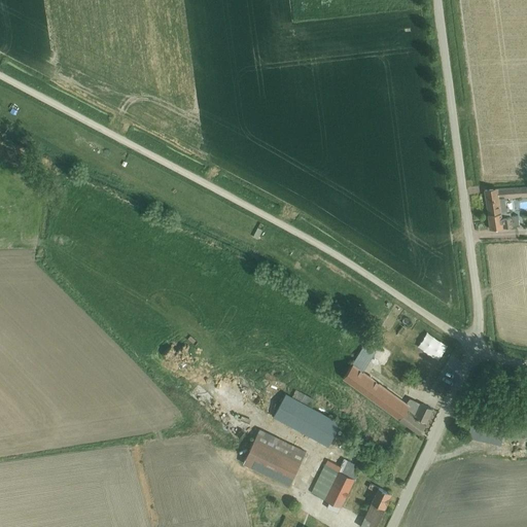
[(526,195),(526,187),(484,190),(488,215),(490,230),(519,225),(518,214),(502,216),(499,198),(526,195)]
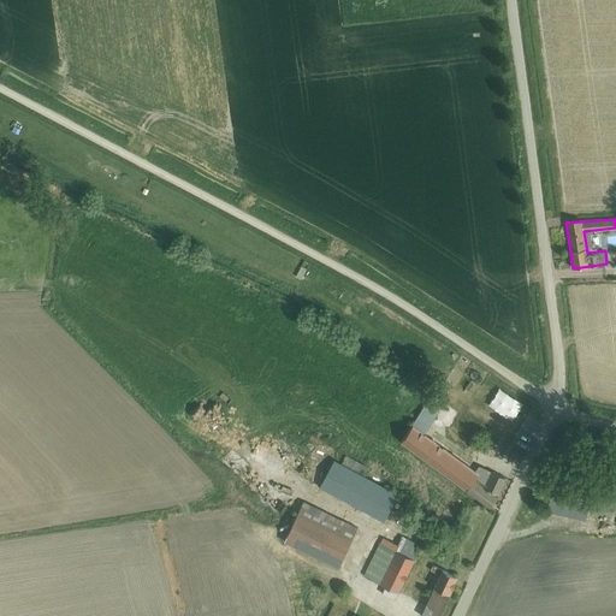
[(304,276),(309,265),(304,262),(298,273),(304,276)]
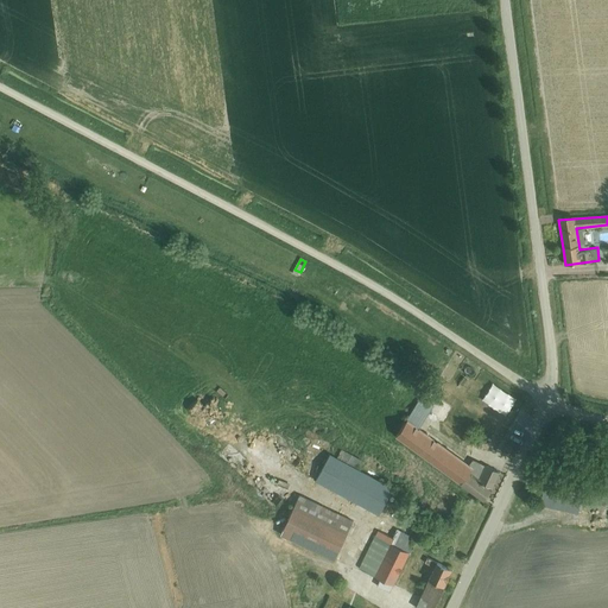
[(473,467),(469,464),(438,441),(437,442),(434,439),(435,438),(420,428),(431,410),(419,400),(406,420),(407,420),(397,436),(482,500),(492,489),(499,473),(477,462),(473,467)]
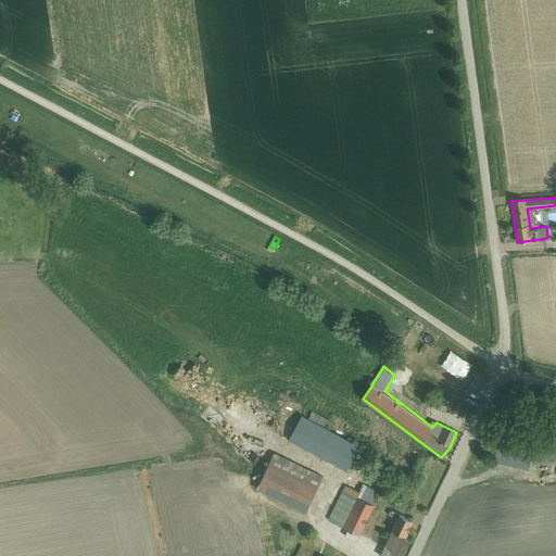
[(302,416),(289,440),(346,471),(359,446),(327,429),(331,421),(313,411),(307,418),(302,416)]
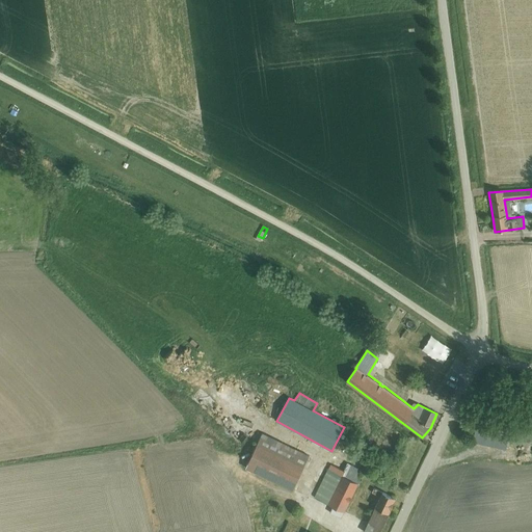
[(475,427),(473,441),(506,448),(509,429),(497,427),(496,431),(475,427)]
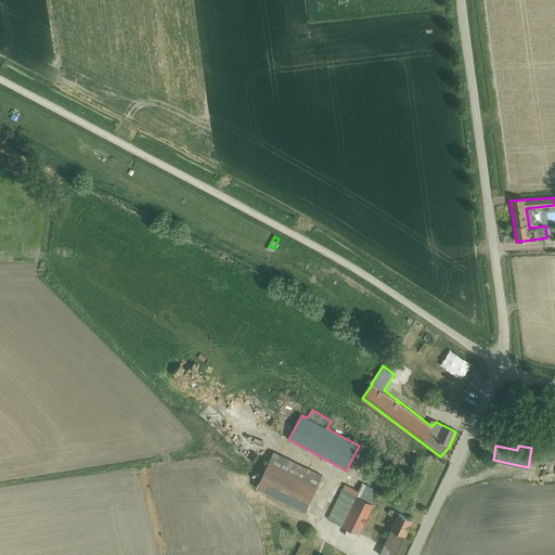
[(273,452),(256,488),(296,507),(305,512),(322,475),(273,452)]
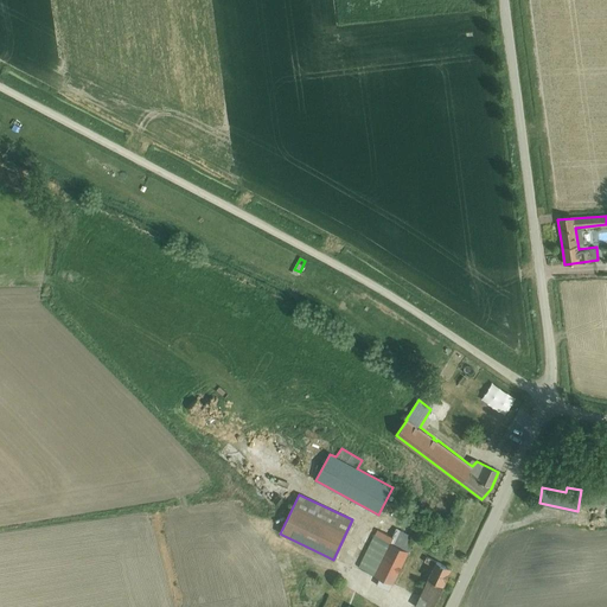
[(377,530),(358,568),(393,585),(409,551),(408,551),(415,537),(397,529),(393,537),(377,530)]
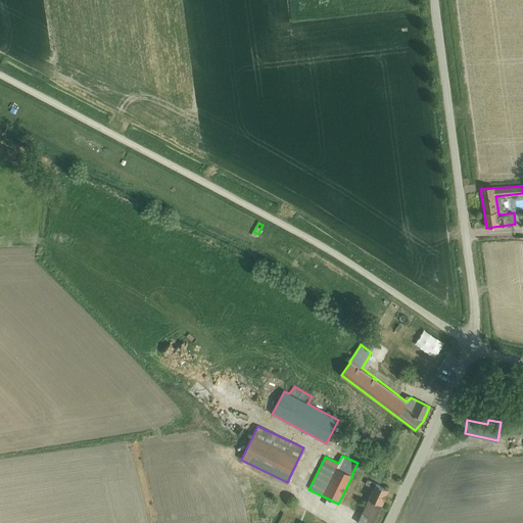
[(374,488),(358,522),(373,522),(389,490),(368,480),(366,484),(374,488)]
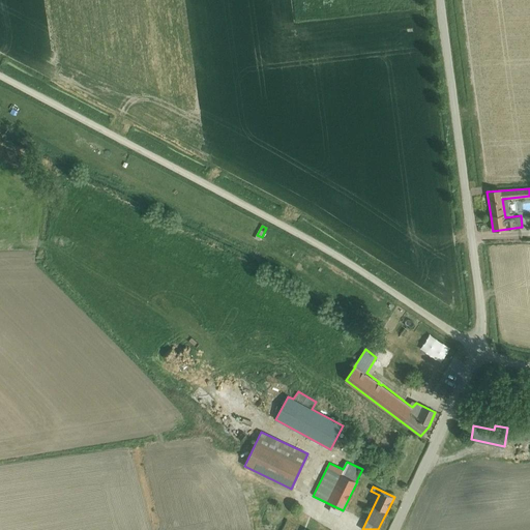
All buildings are outlined.
